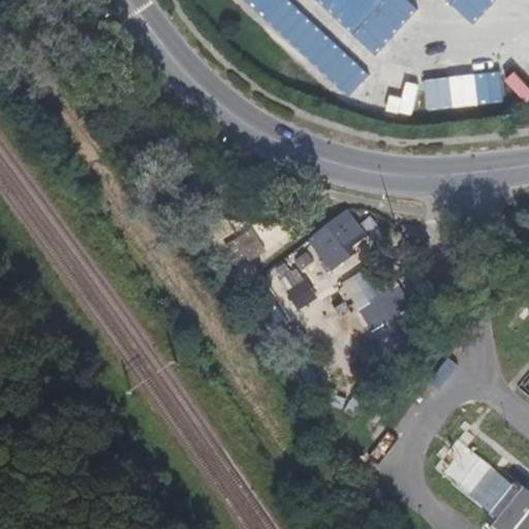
[(283,0),(246,0),(349,97),(368,78),(318,31),(307,43),(282,21),(293,9),(283,0)]
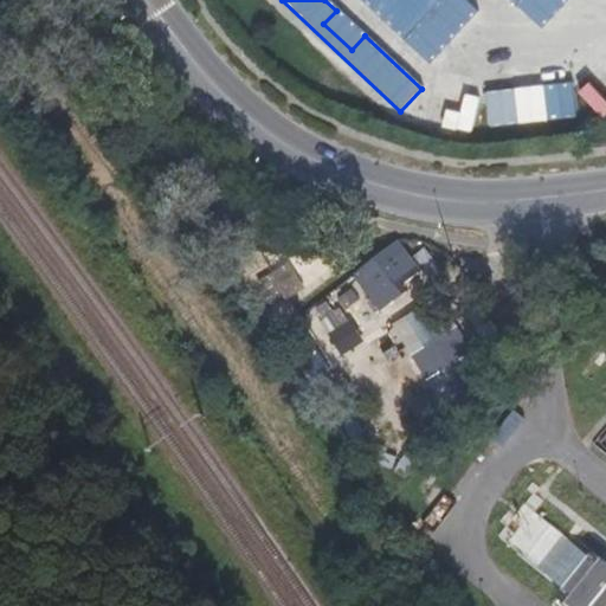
[(573,81),(487,94),(491,129),(579,116),(573,81)]
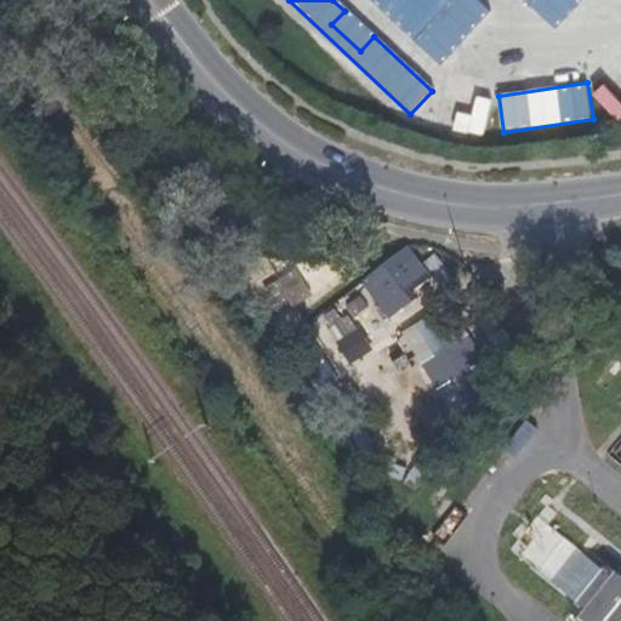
[(617,121),(620,118),(620,100),(605,83),(593,93),(617,121)]
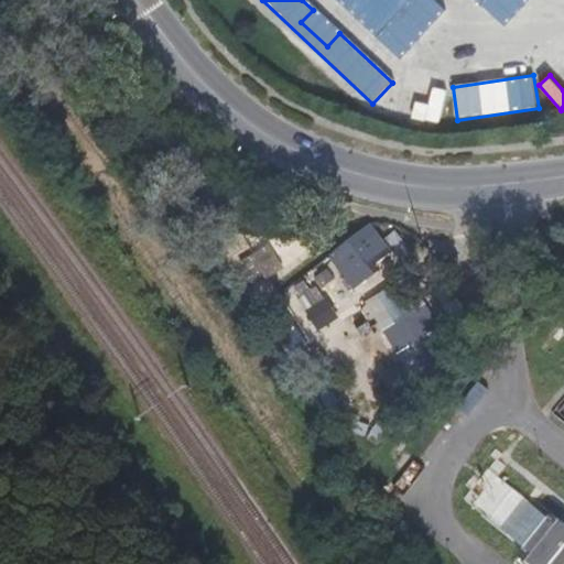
[(415,101),(412,118),(440,123),(447,90),(433,87),(430,104),(415,101)]
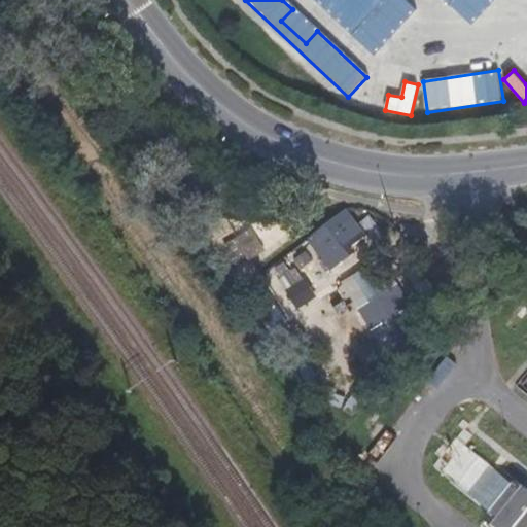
[(267,213),(232,235),(250,264),(284,243),(267,213)]
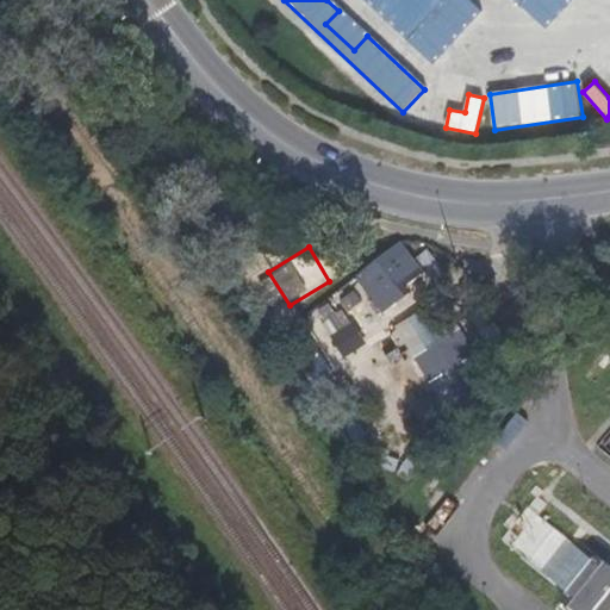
[(406,249),(361,280),(386,318),(418,297),(414,290),(428,280),(406,249)]
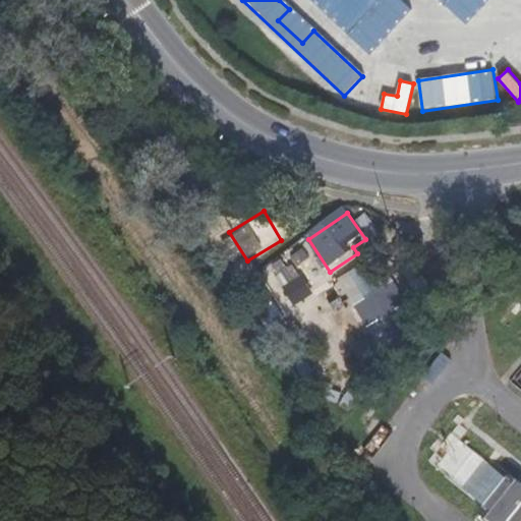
[(399,347),(410,340),(364,266),(352,274),(399,347)]
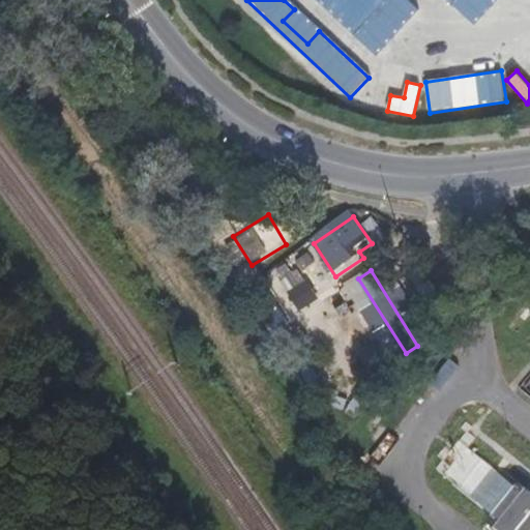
[(306,283),(290,293),(300,308),(317,298),(306,283)]
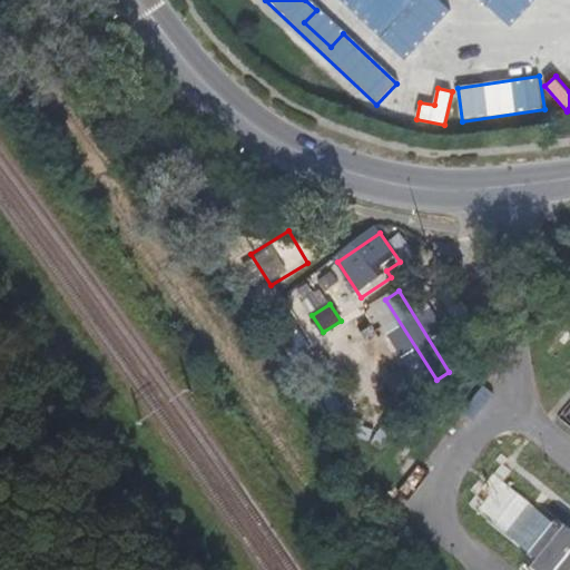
[(284,312),(267,322),(284,349),(301,337),(284,312)]
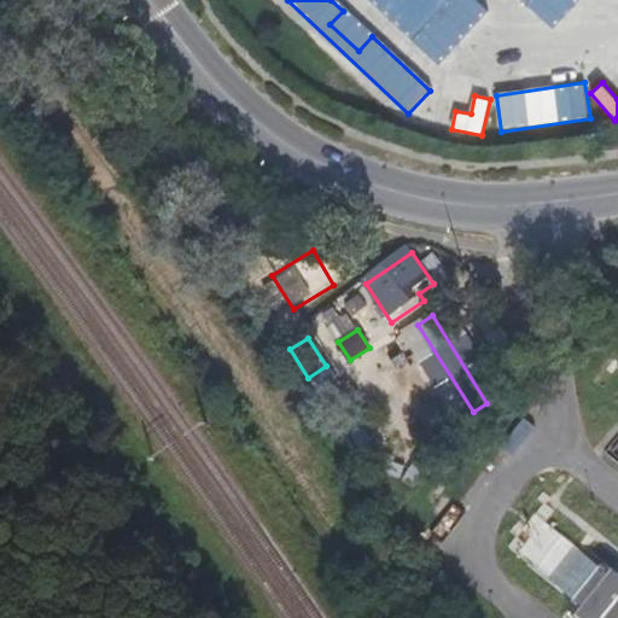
[(326,368),(309,378),(318,392),(334,382),(326,368)]
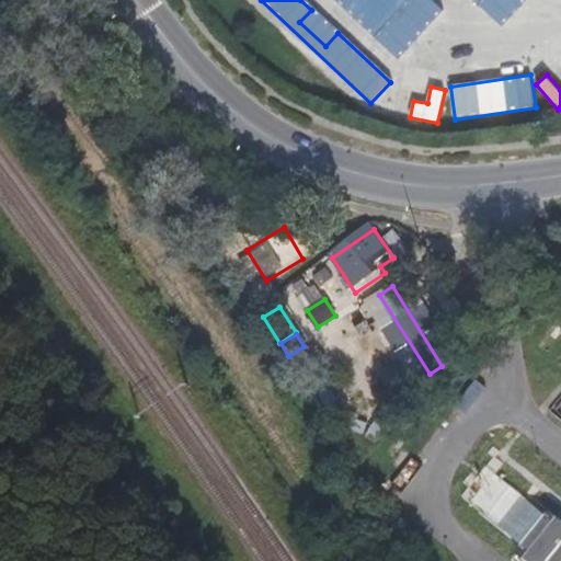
[(306,350),(298,355),(306,367),(313,363),(306,350)]
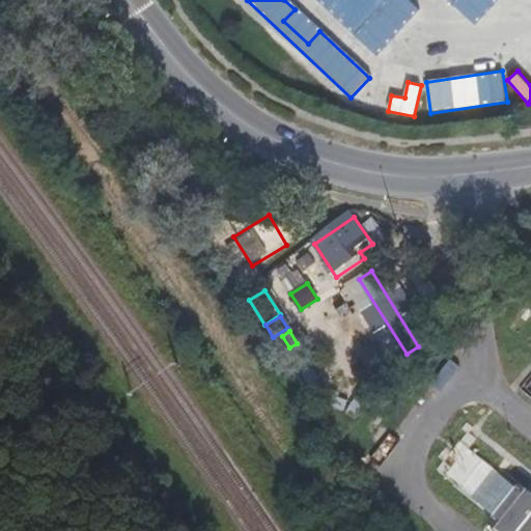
[(304,342),(290,352),(301,367),(314,358),(304,342)]
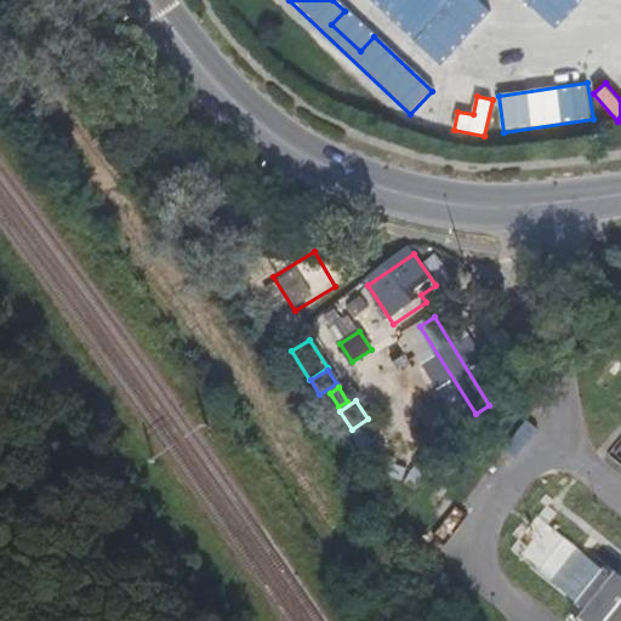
[(450,426),(433,446),(442,453),(457,432),(450,426)]
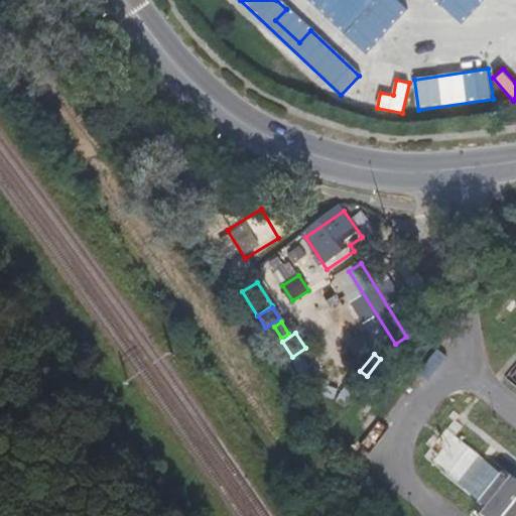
[(303,356),(295,360),(304,384),(314,379),(303,356)]
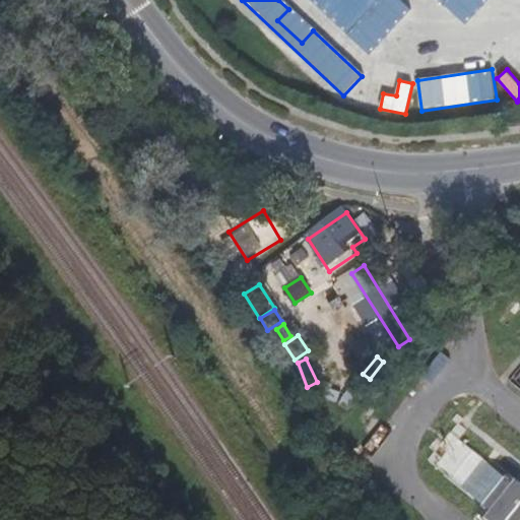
[(321,386),(317,396),(336,403),(339,393),(321,386)]
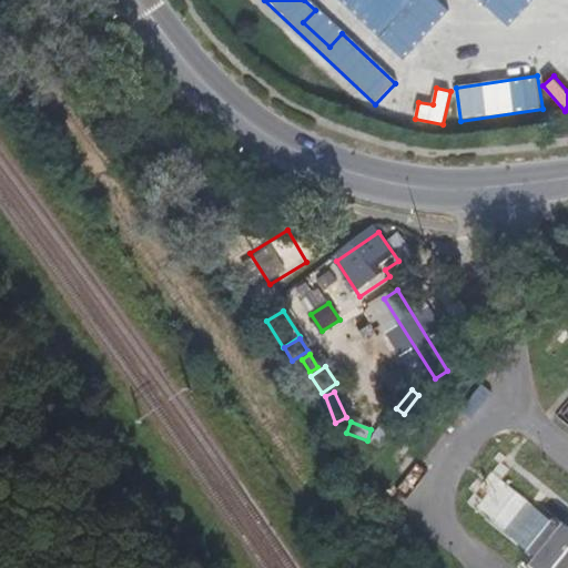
[(567,567),(567,527),(556,518),(553,523),(501,482),(509,470),(501,465),(506,459),(499,454),(494,460),(499,466),(479,489),(474,485),(469,490),(475,496),(469,504),(529,551),(531,567),(530,567),(567,567)]
